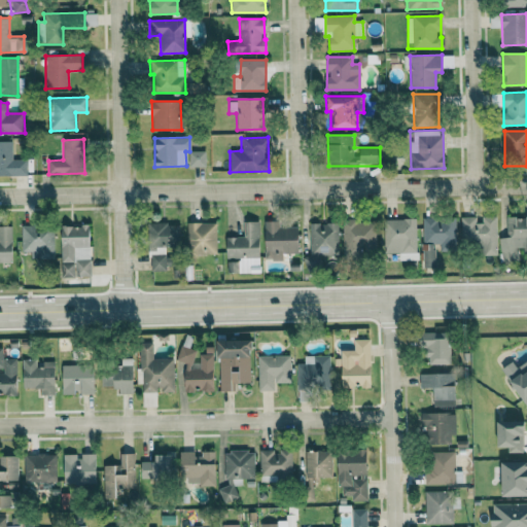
[(0,175),(26,176),(27,160),(12,159),(12,142),(0,141),(0,175)]
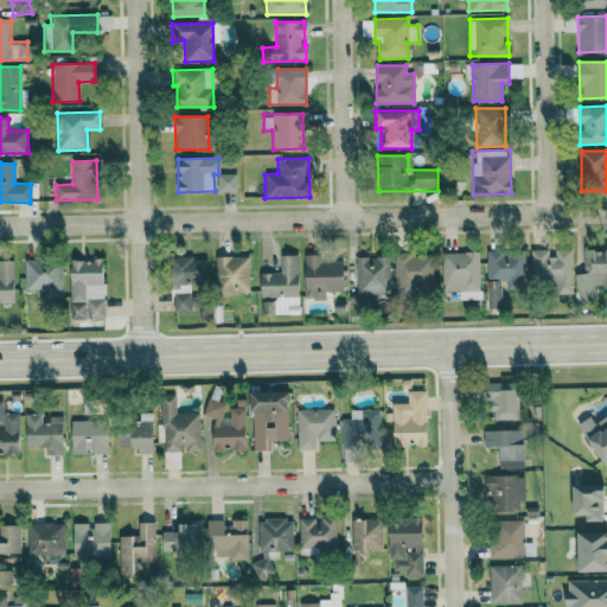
[(237,174),(218,174),(218,192),(237,192),(237,174)]
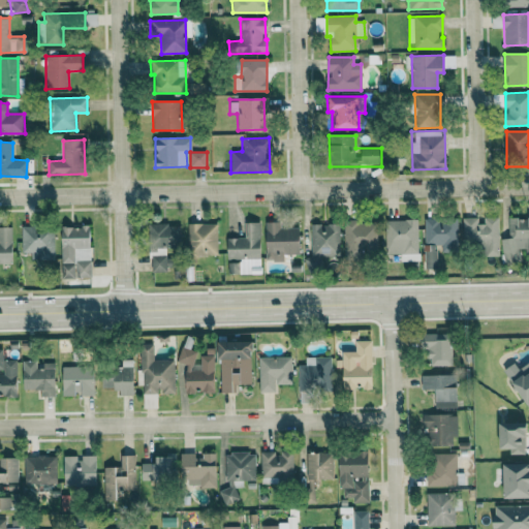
[(528,217),(508,218),(508,239),(502,239),(502,263),(521,263),(521,252),(528,252),(528,217)]
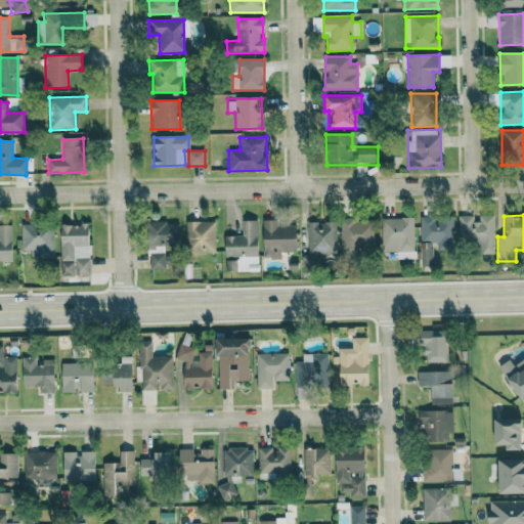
[(421,242),(439,242),(439,250),(453,250),(454,217),(421,217),(421,242)]
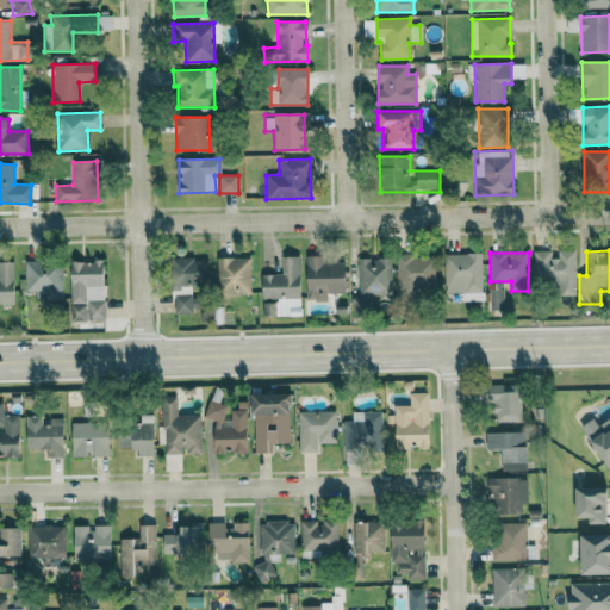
[(396,254),(397,294),(436,293),(435,257),(414,259),(414,254),(396,254)]
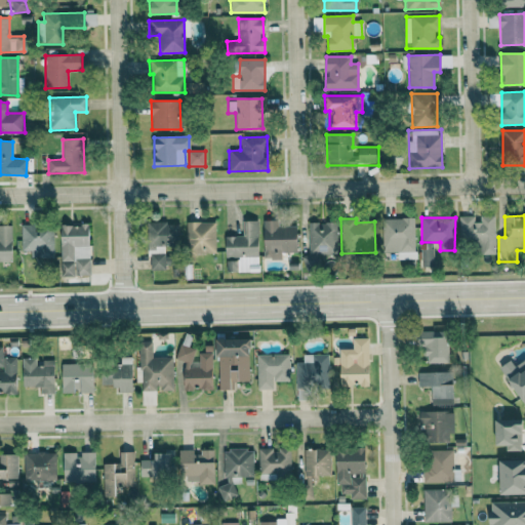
[(382,252),(397,252),(397,259),(414,259),(414,218),(381,219),(382,252)]
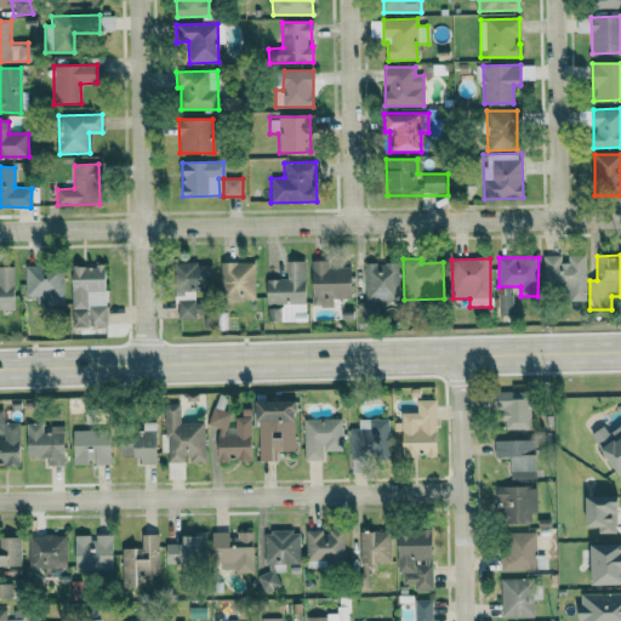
[(313,307),(334,307),(334,300),(352,298),(351,267),(329,268),(329,261),(311,261),(313,307)]
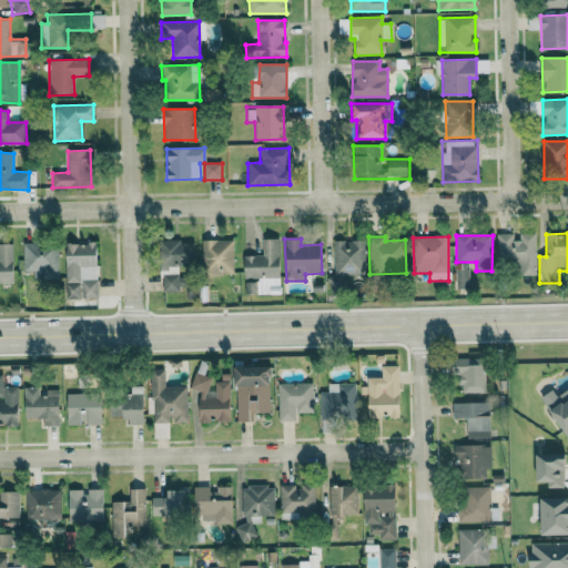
[(160,242),(161,293),(180,292),(180,287),(191,287),(191,276),(179,276),(179,267),(194,267),(193,241),(160,242)]
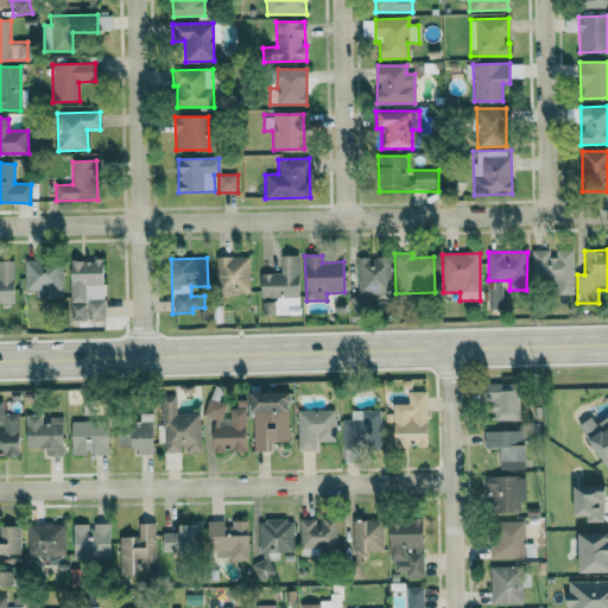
[(249,258),(216,258),(216,293),(249,295),(249,258)]
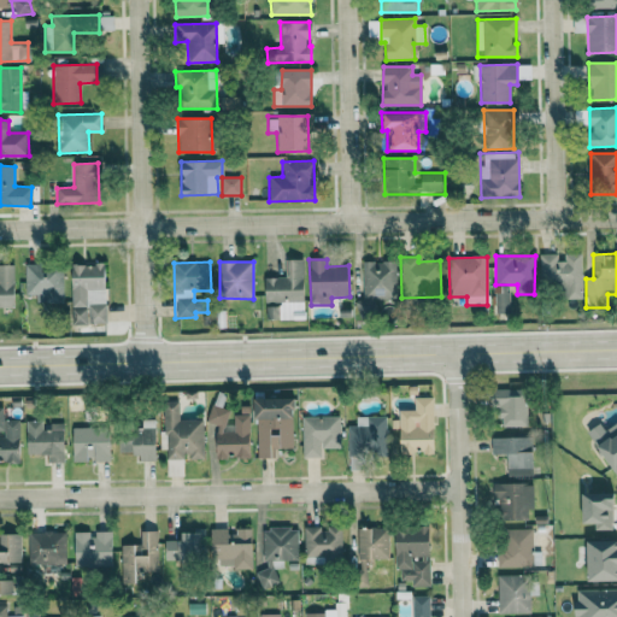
[(362,262),(363,299),(397,299),(395,262),(362,262)]
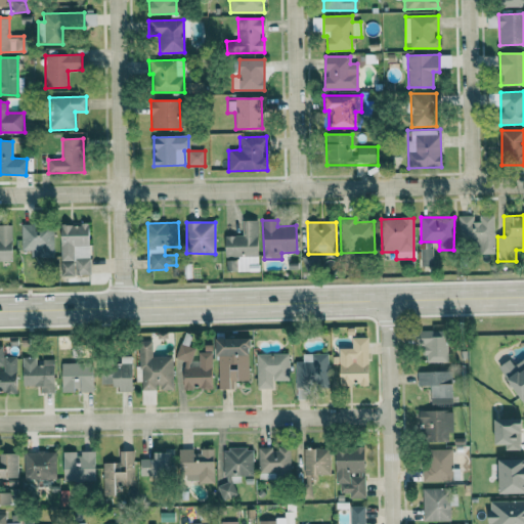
[(0,260),(12,261),(11,225),(0,224),(0,260)]
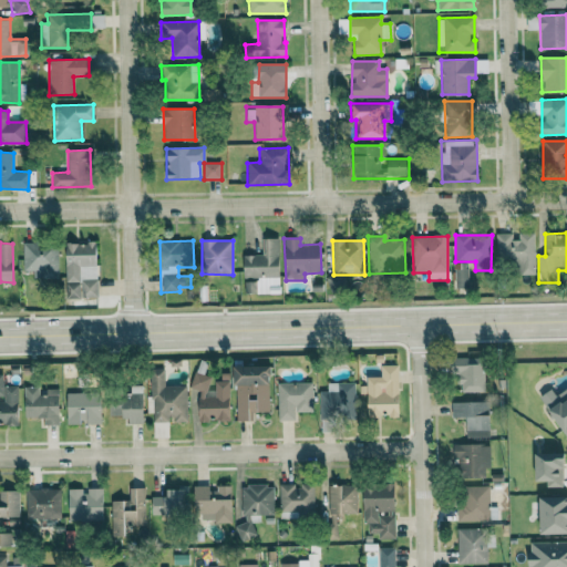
[(66,243),(65,297),(96,298),(98,244),(66,243)]
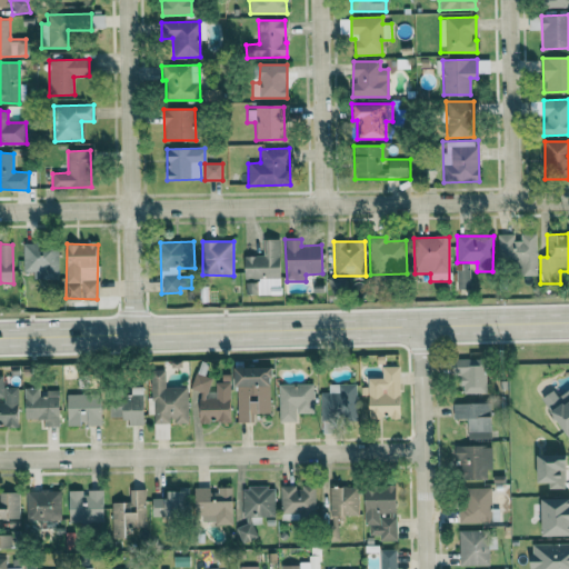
[(23,272),(36,272),(36,280),(58,279),(58,245),(23,245),(23,272)]
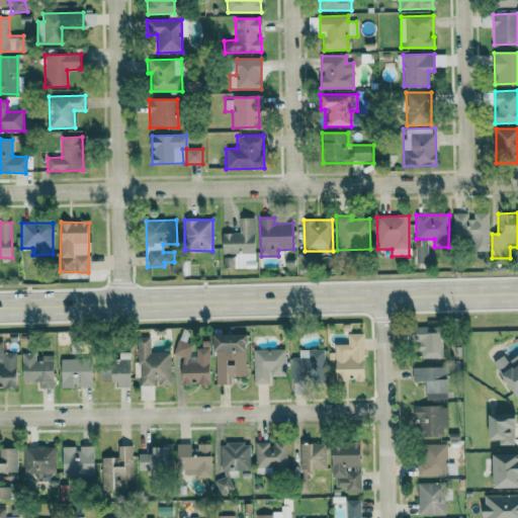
[(428,240),(416,240),(416,263),(428,264),(428,240)]
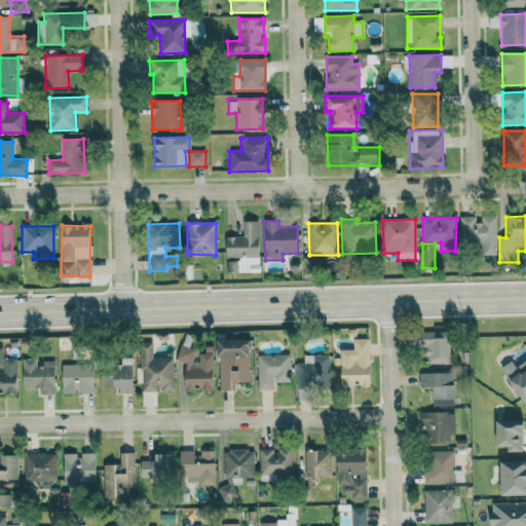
[(419,332),(419,347),(427,347),(427,364),(449,364),(449,332),(419,332)]
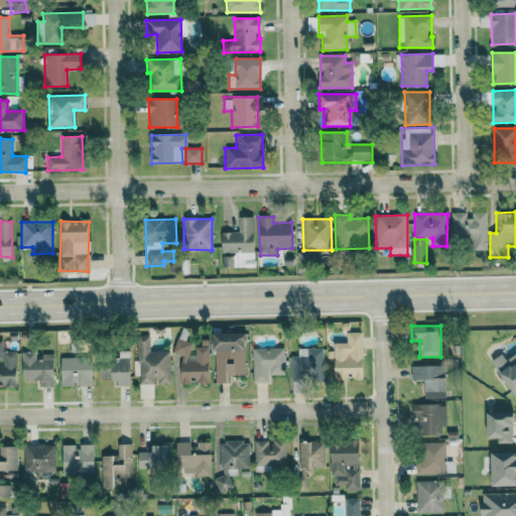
[(335,344),(335,379),(363,379),(363,332),(346,332),(346,344),(335,344)]
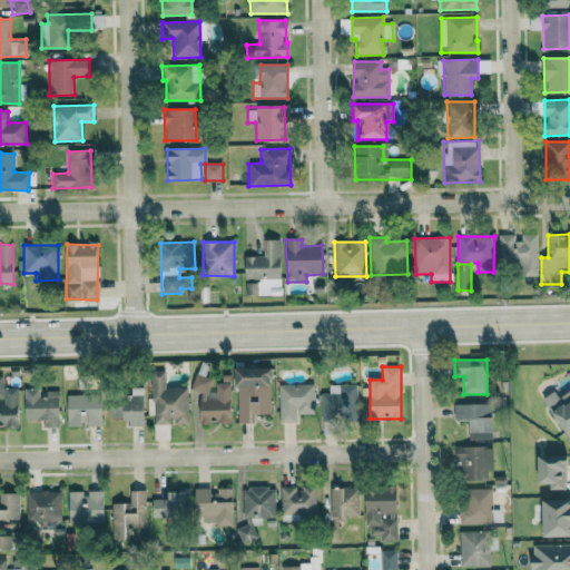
[(271,369),(236,369),(237,423),(254,423),(254,414),(272,414),(271,369)]
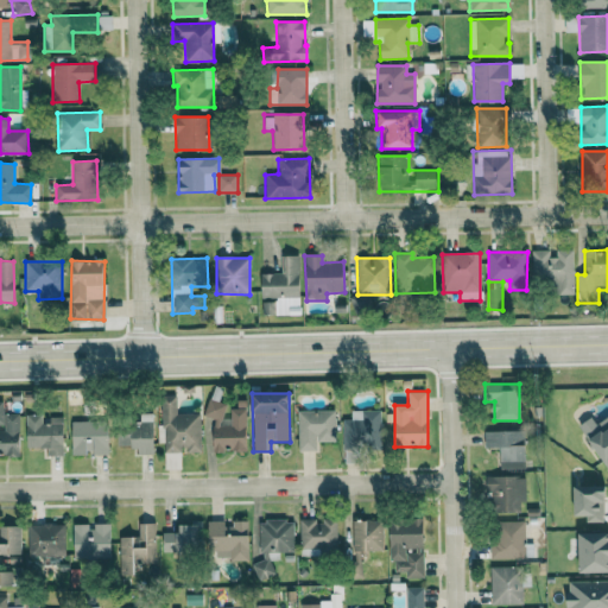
[(202,451),(200,413),(177,415),(176,397),(162,398),(162,425),(157,425),(158,443),(164,443),(164,453),(184,453),(202,451)]
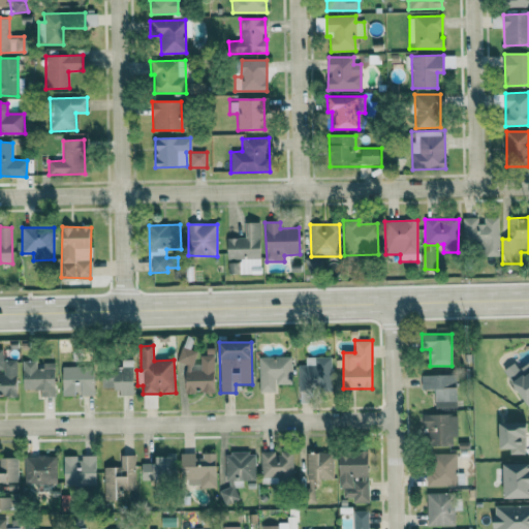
[(215,393),(214,356),(201,352),(198,364),(194,364),(196,355),(196,351),(181,347),(178,362),(187,365),(185,375),(185,394),(207,393),(215,393)]
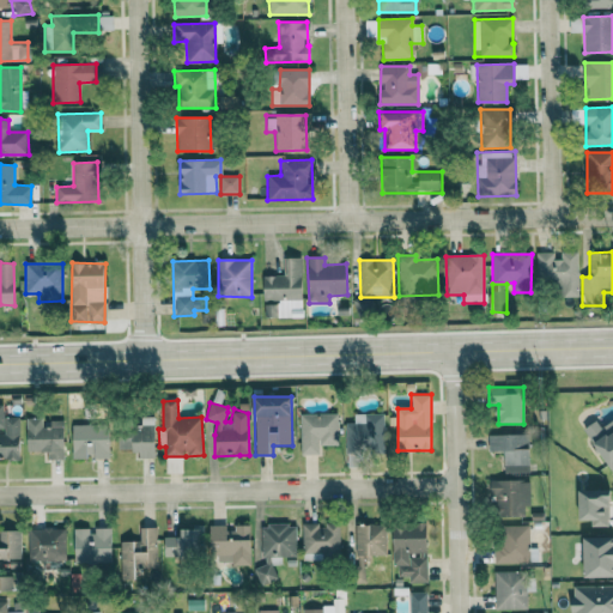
[(0,460),(20,460),(19,417),(4,418),(2,405),(0,404),(0,460)]
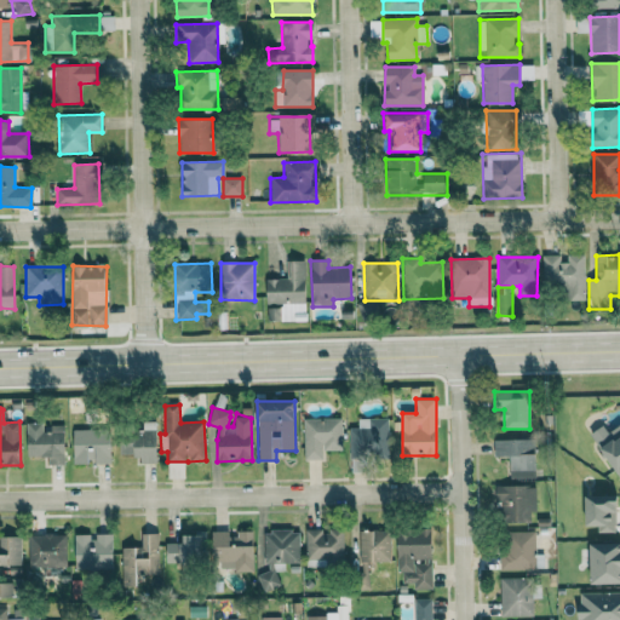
[(304,460),(323,459),(323,451),(342,451),(342,418),(303,419),(304,460)]
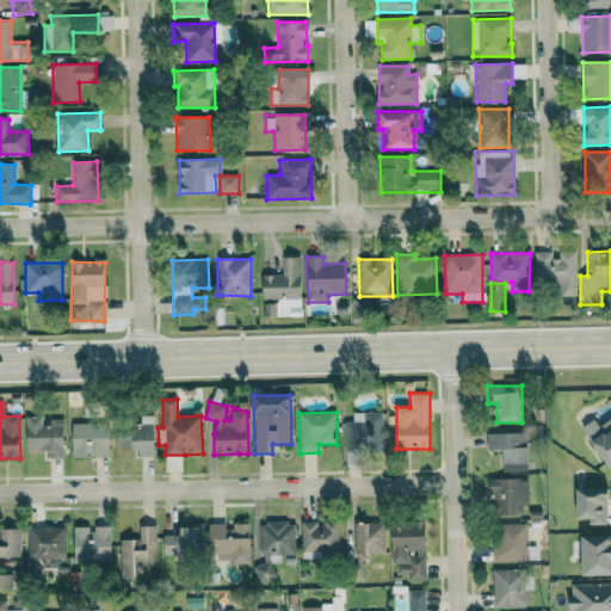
[(382,412),(352,413),(353,421),(344,421),(345,452),(383,451),(382,412)]
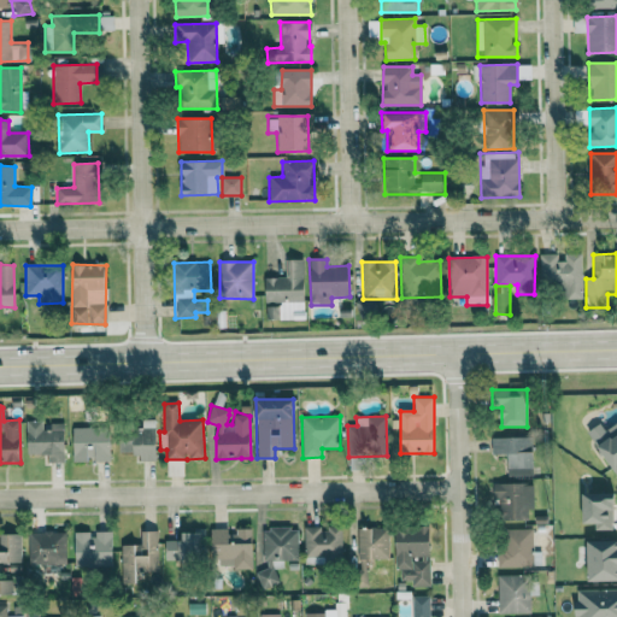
[(27,456),(46,454),(47,463),(64,463),(63,425),(42,425),(42,419),(27,421),(27,456)]
